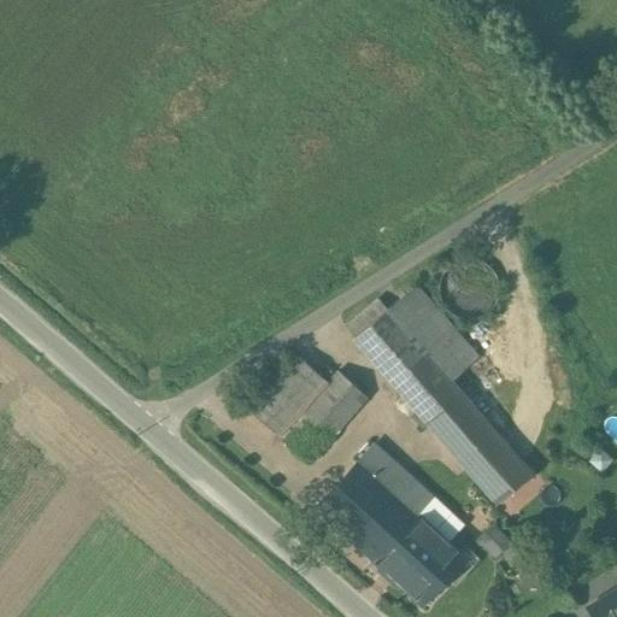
[(440,298),(446,309),(457,316),(469,318),(481,315),(491,307),(497,297),(498,286),(495,276),(489,266),(481,260),(470,258),(459,259),(448,265),(441,275),(438,286),(440,298)]
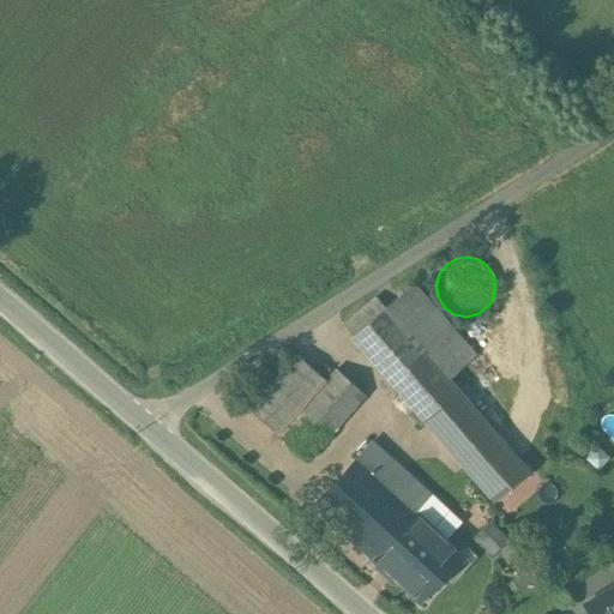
[(524,474),(445,383),(474,357),(413,286),(385,308),(377,299),(343,326),(391,384),(393,383),(495,499),(524,474)]
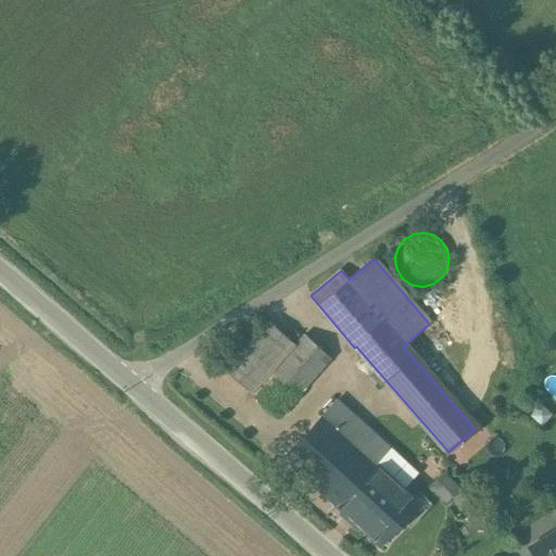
[(295,345),(269,321),(250,342),(225,370),(251,394),(295,345)]
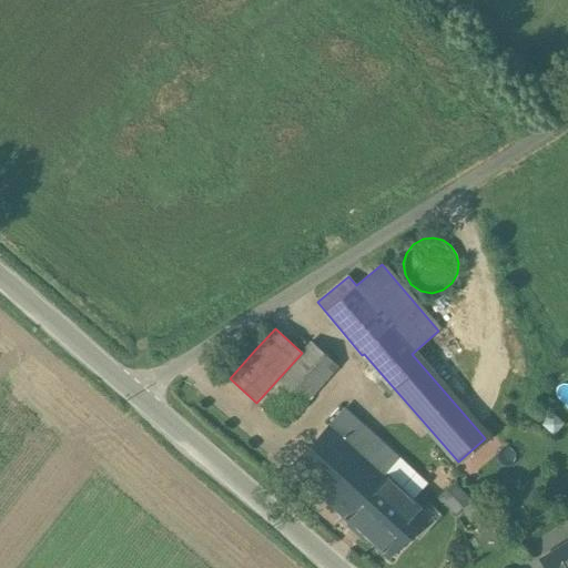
[(231,353),(217,367),(230,378),(255,350),(244,341),(231,353)]
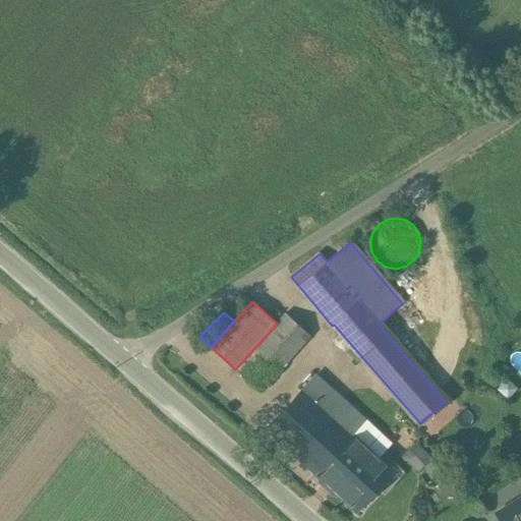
[(277,324),(235,369),(259,392),(309,336),(286,313),(277,324)]
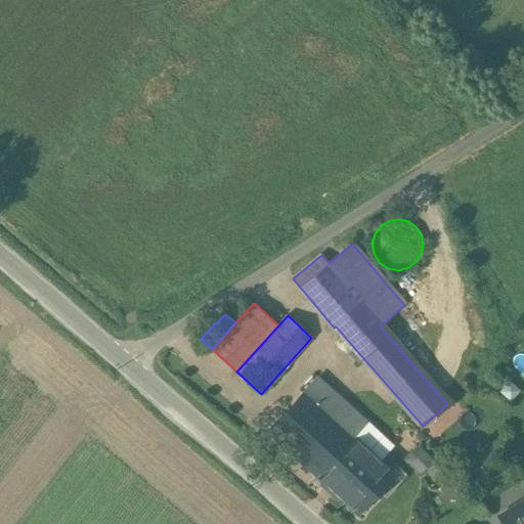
[(338,396),(317,378),(304,392),(324,410),(338,396)]
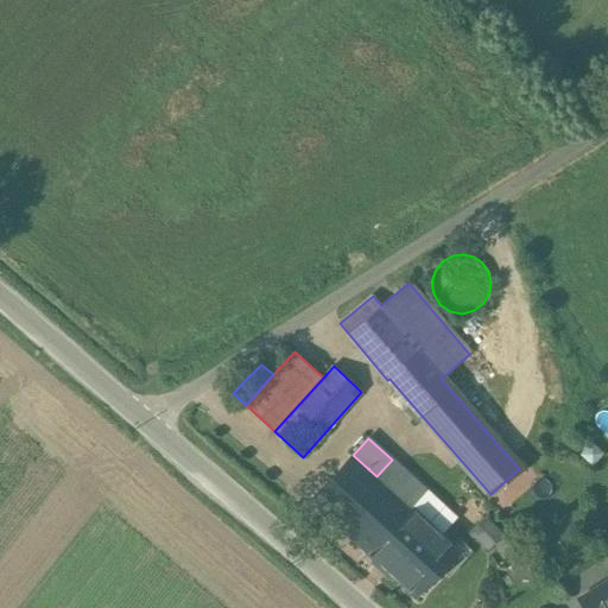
[(411,507),(393,492),(403,482),(401,481),(407,474),(392,460),(377,476),(353,455),(311,499),(396,576),(437,532),(411,507)]
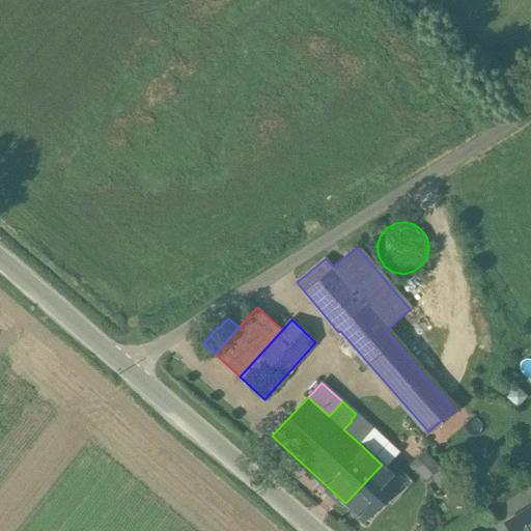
[(372,428),(356,414),(351,420),(352,421),(343,429),(359,443),(372,428)]
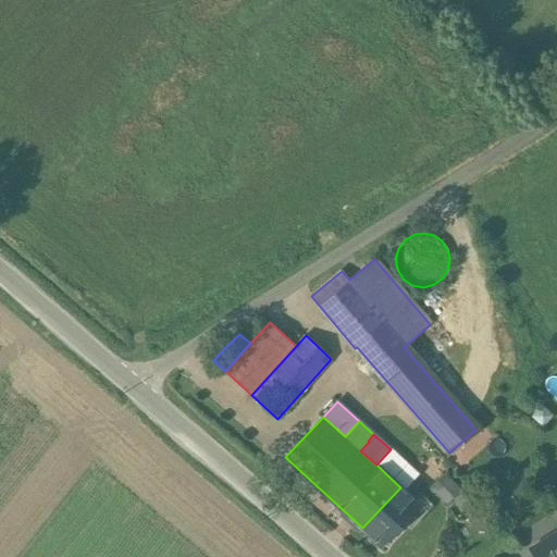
[(418,474),(391,449),(376,465),(400,487),(404,490),(405,490),(418,474)]
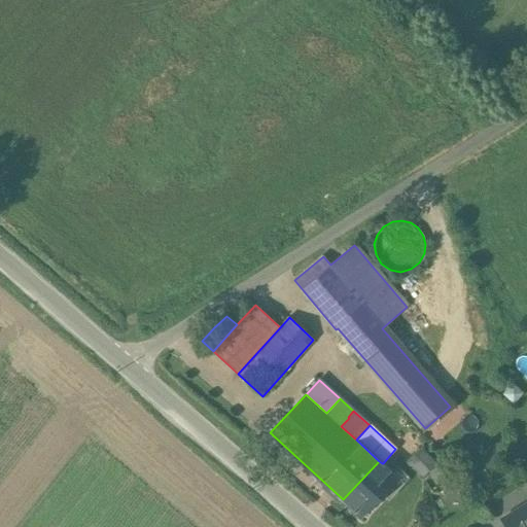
[(424,447),(410,461),(424,476),(440,462),(424,447)]
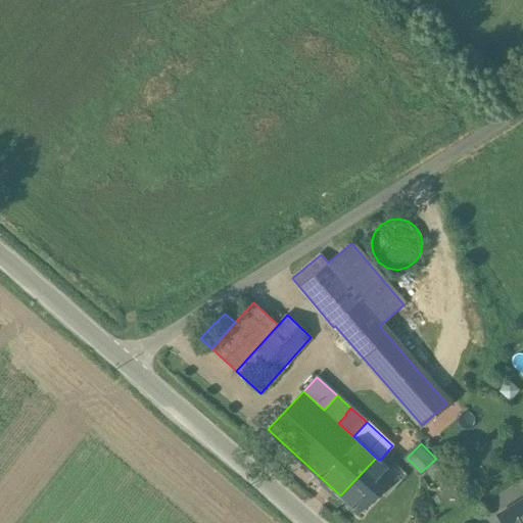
[(376,458),(340,495),(358,511),(393,472),(380,460),(379,460),(376,458)]
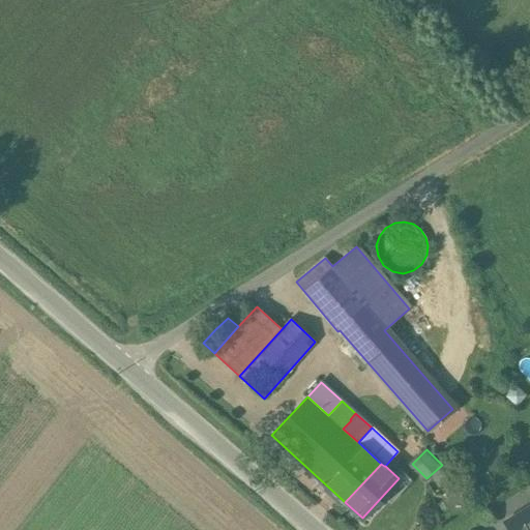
[(529,505),(506,521),(511,529),(528,529),(529,529),(529,505)]
